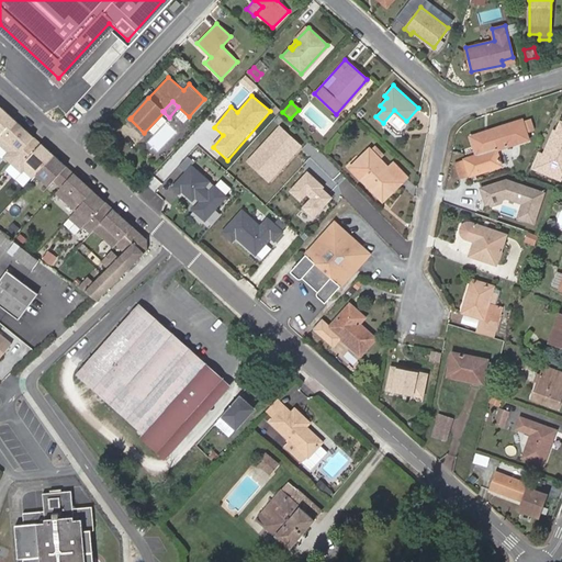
[(35,137),(0,105),(0,143),(9,152),(4,157),(11,163),(35,137)]
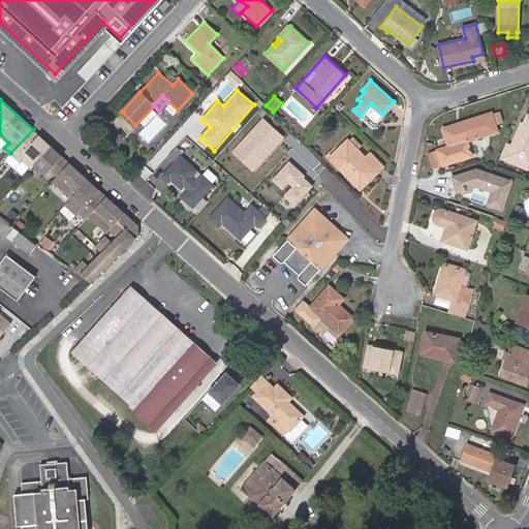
[(493,114),(444,129),(450,147),(428,154),(432,168),(472,156),(467,142),(498,131),(493,114)]
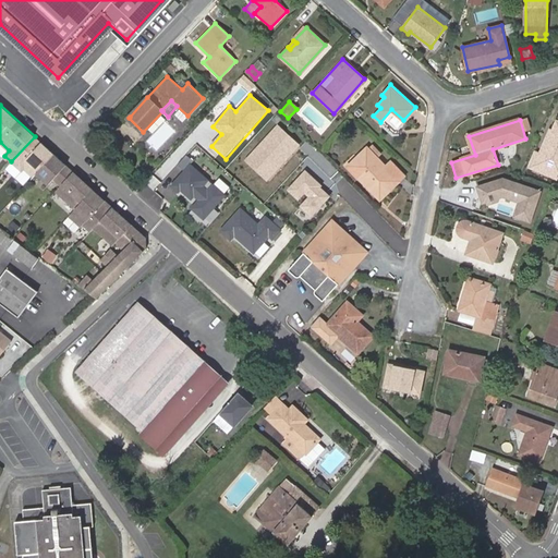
[(557,122),(544,156),(537,170),(557,178),(557,174),(557,122)]
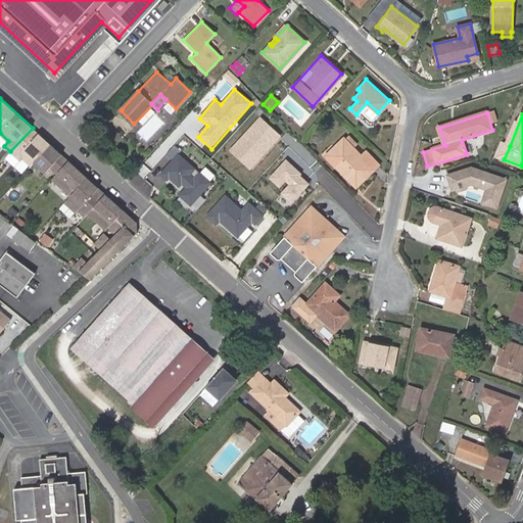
[(282,137),(260,116),(231,149),(252,170),(282,137)]
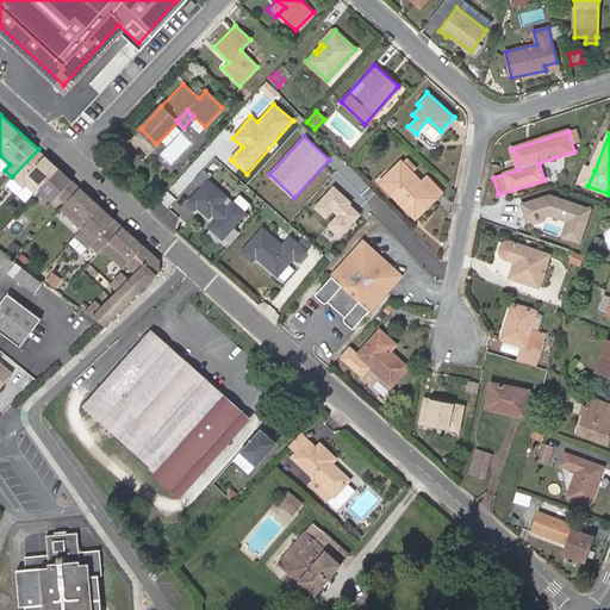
[(60,168),(38,149),(12,176),(24,186),(26,184),(35,192),(36,193),(39,190),(60,168)]
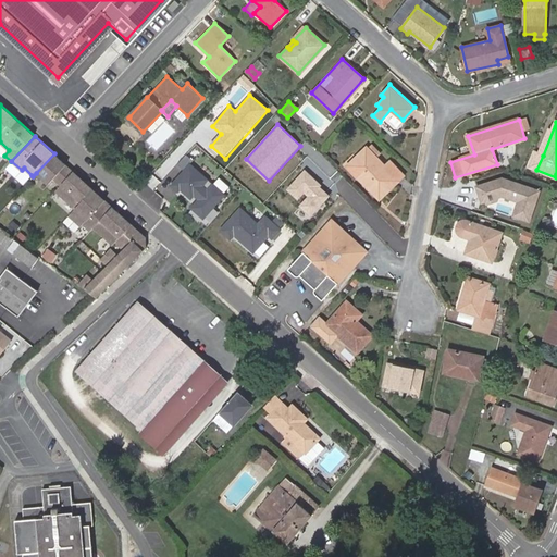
[(366,146),(346,165),(379,199),(403,176),(390,162),(385,165),(378,158),(380,156),(370,146),(368,148),(366,146)]
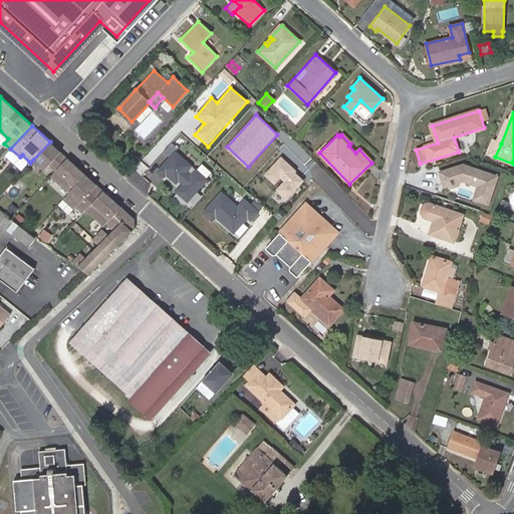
[(488,154),(495,157),(501,144),(494,141),(488,154)]
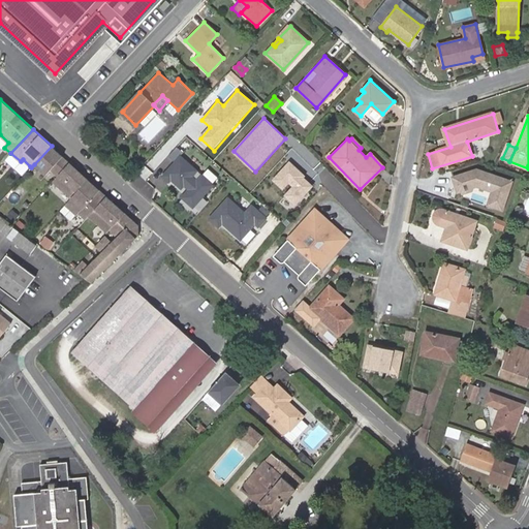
[(69,163),(52,146),(34,164),(45,175),(51,169),(58,176),(69,163)]
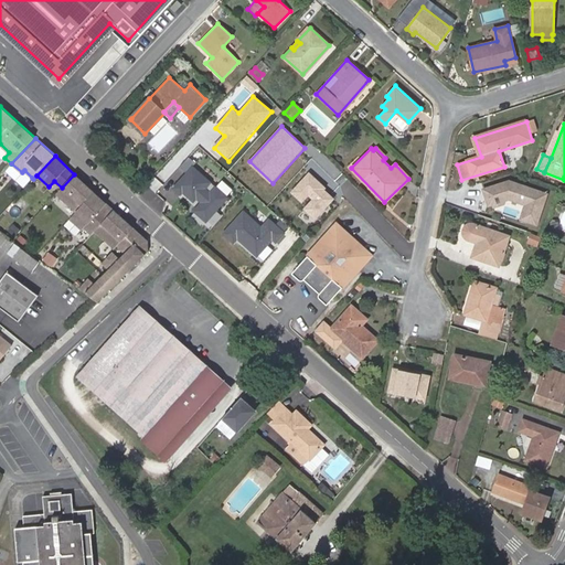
[(230,199),(193,166),(171,190),(209,223),(230,199)]
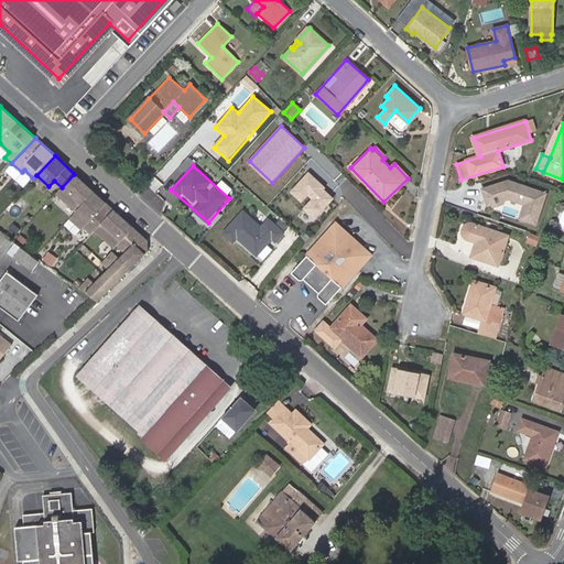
[(22,172),(18,177),(25,185),(32,177),(24,170),(22,172)]
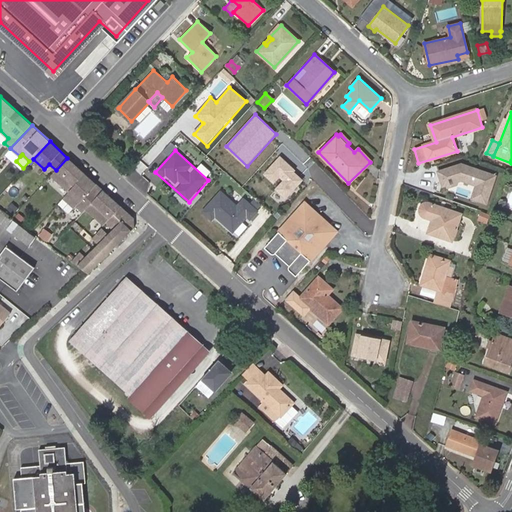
[(306,179),(280,156),(261,178),(286,201),(306,179)]
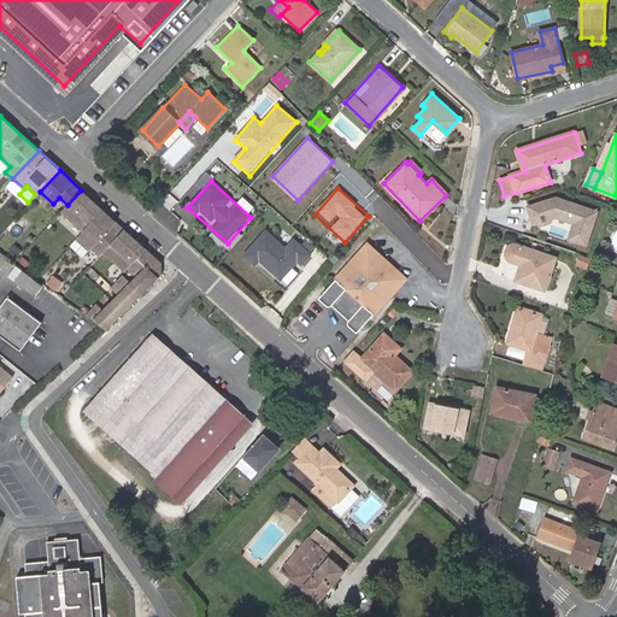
[(103,210),(81,191),(68,205),(62,211),(83,231),(103,210)]
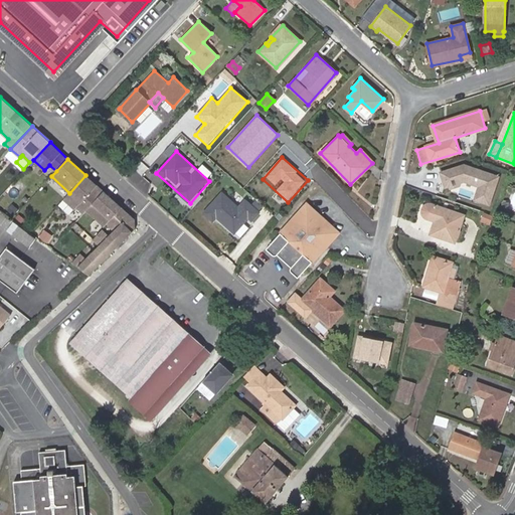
[(464,162),(438,169),(443,186),(458,191),(462,180),(478,185),(473,197),(488,203),(499,174),(464,162)]
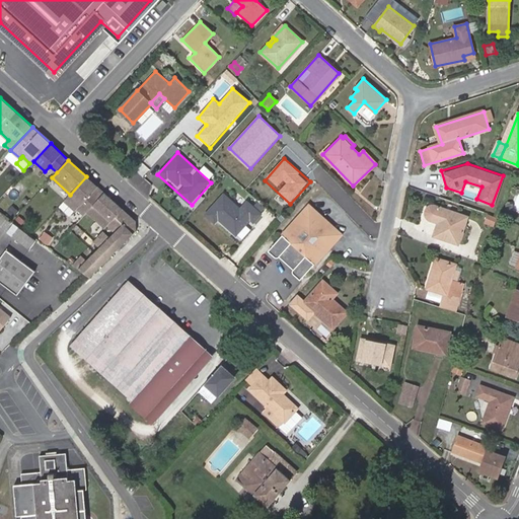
[(104,193),(86,176),(70,195),(64,201),(76,212),(78,210),(84,216),(87,212),(104,193)]
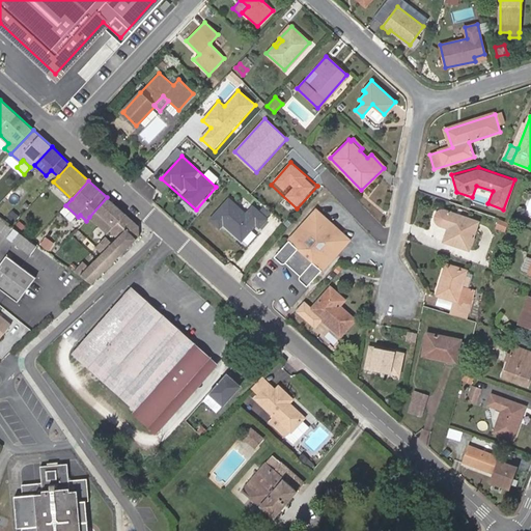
[(126,214),(107,197),(89,217),(108,233),(111,230),(126,214)]
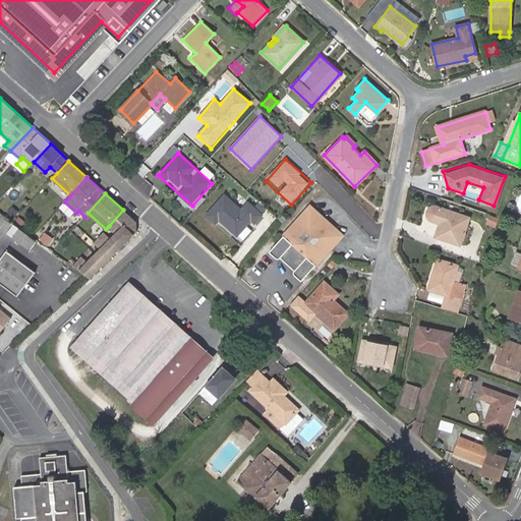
[(241,210),(225,194),(209,213),(237,238),(251,222),(255,226),(265,216),(249,201),(241,210)]
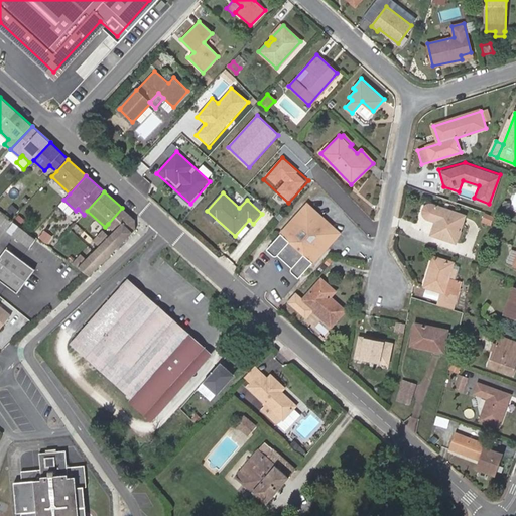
[(274,255),(277,254),(283,248),(295,259),(289,265),(288,268),(297,276),(339,232),(307,204),(267,248),(274,255)]
